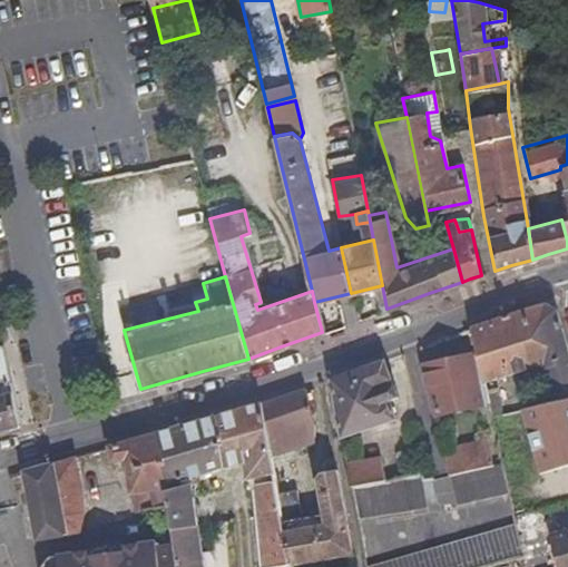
[(548,378),(536,382),(541,401),(567,393),(567,358),(554,308),(545,302),(509,313),(470,326),(476,352),(482,381),(542,359),(548,378)]
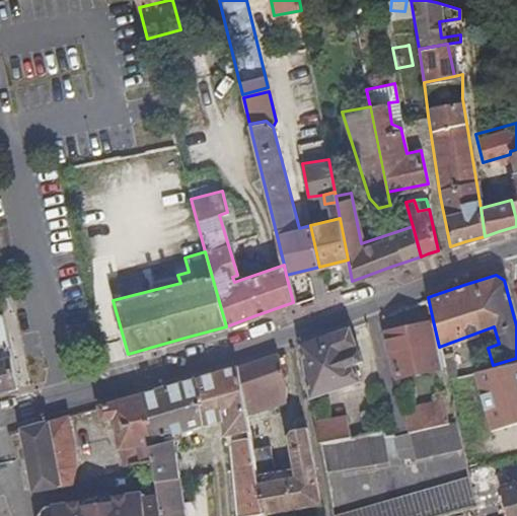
[(16,386),(16,385),(0,311),(0,391),(16,386)]
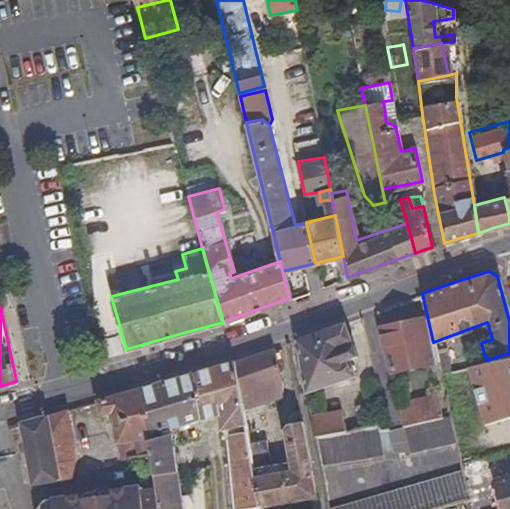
[(421,318),(430,364),(437,363),(433,342),(427,316),(421,318)]
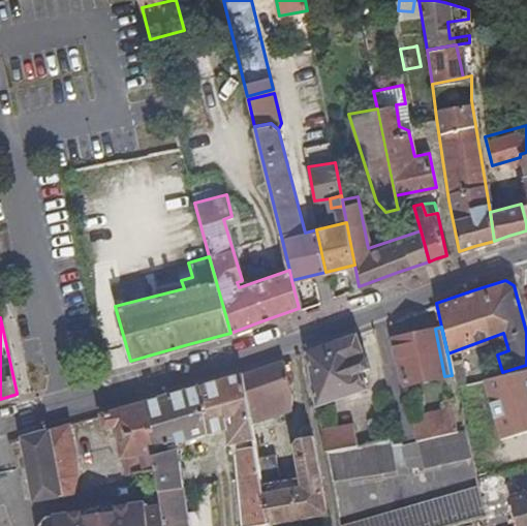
[(401,384),(444,376),(435,329),(393,340),(401,384)]
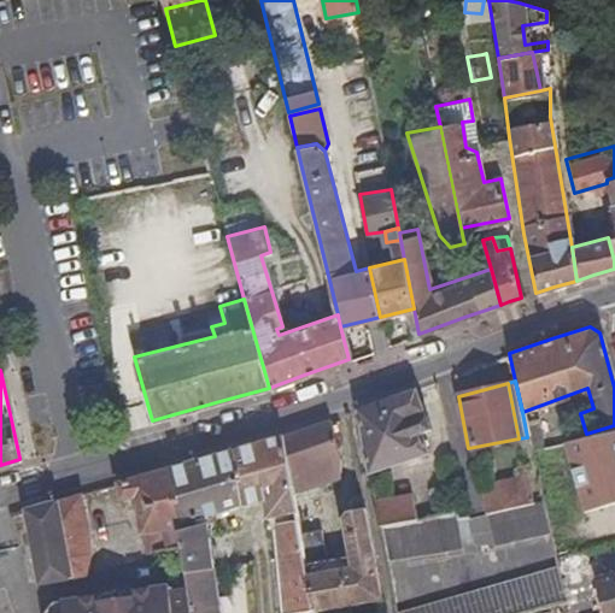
[(357,412),(369,476),(425,453),(417,434),(427,429),(422,416),(404,423),(403,419),(419,412),(415,389),(397,396),(357,412)]
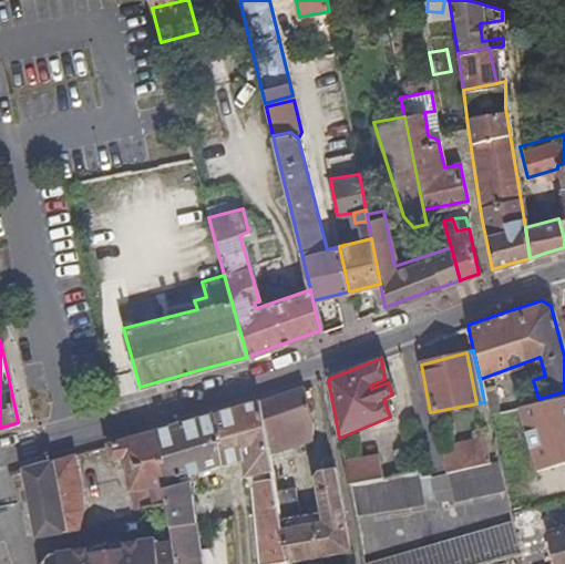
[(289,388),(259,399),(268,450),(315,440),(316,420),(301,385),(289,388)]
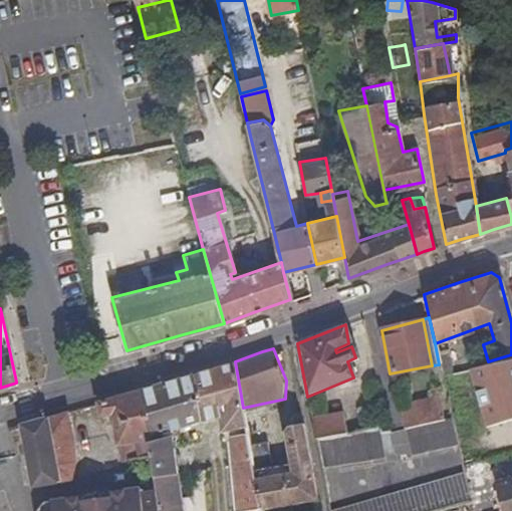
[(511,354),(488,361),(471,365),(485,421),(511,413),(511,354)]
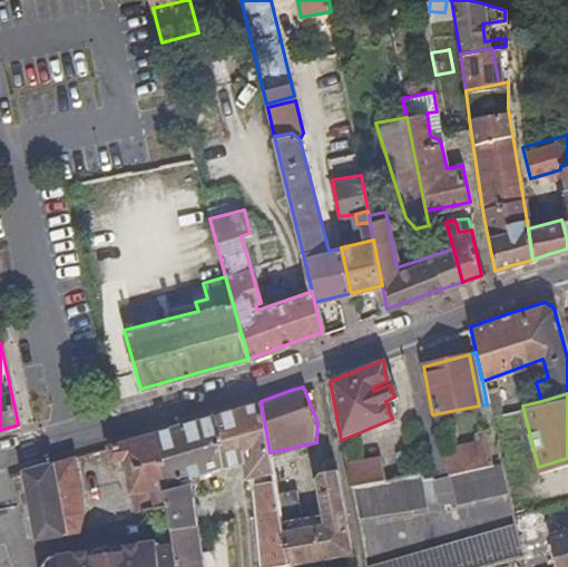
[(235,409),(245,459),(243,462),(245,479),(256,478),(264,566),(289,566),(289,564),(275,487),(270,452),(261,401),(242,407),(235,409)]
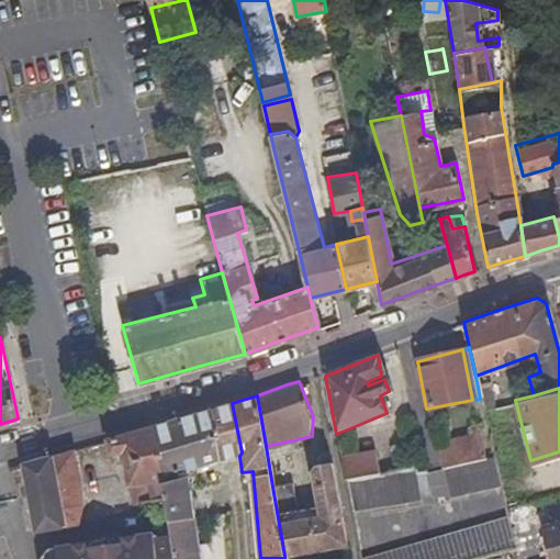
[(221,460),(239,456),(242,453),(232,403),(221,406),(212,409),(221,460)]
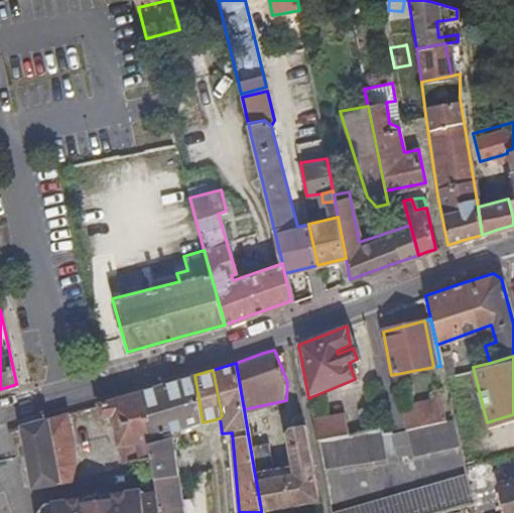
[(150,434),(203,422),(195,375),(143,389),(150,434)]
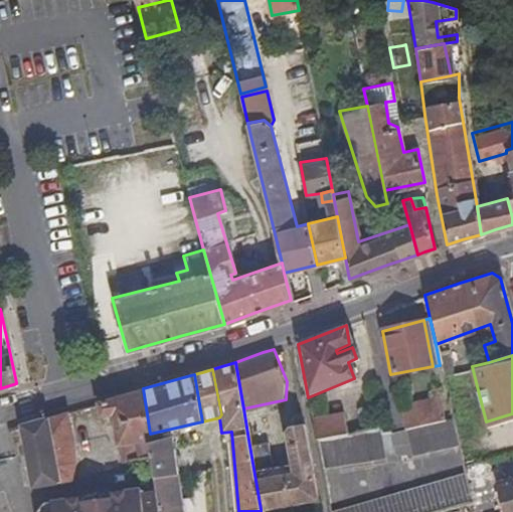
[(150,440),(150,434),(143,388),(115,396),(94,402),(98,416),(111,412),(118,445),(127,443),(130,461),(153,458),(150,440)]
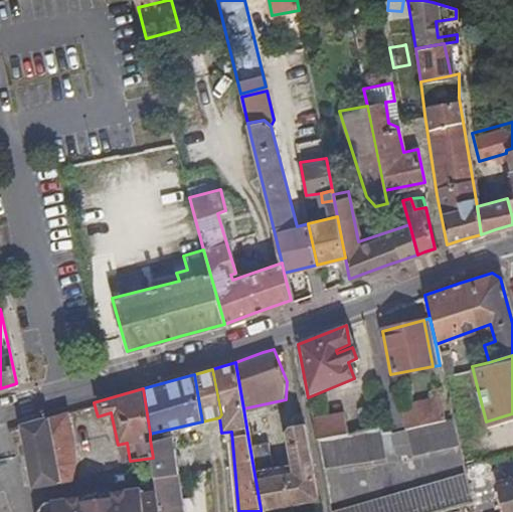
[(445,418),(440,396),(396,405),(401,433),(405,432),(445,418)]
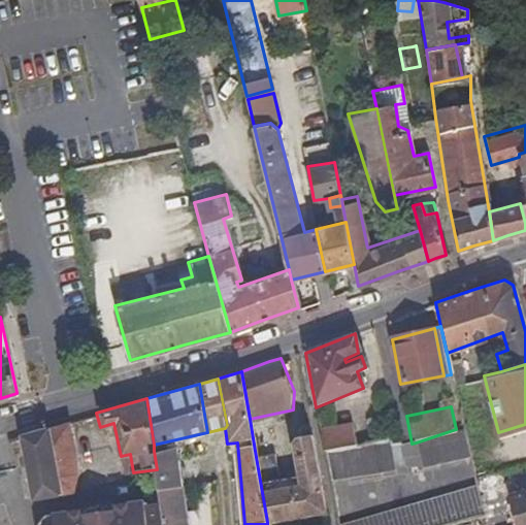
[(37,516),(60,509),(75,503),(74,477),(71,449),(68,421),(45,427),(21,434),(37,516)]
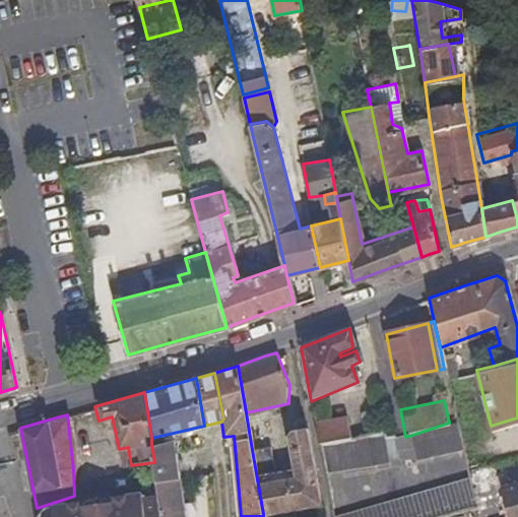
[(461,448),(455,421),(449,423),(409,436),(414,461),(461,450),(461,448)]
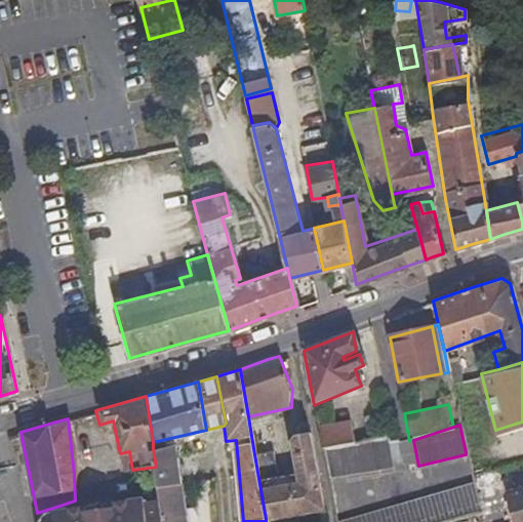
[(253,448),(266,519),(323,509),(310,432),(294,436),(290,441),(298,481),(275,485),(270,456),(262,457),(259,447),(253,448)]
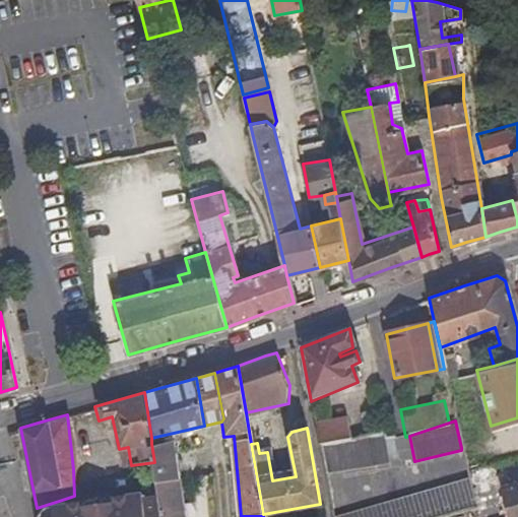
[(348,444),(348,440),(318,446),(324,479),(386,464),(384,452),(379,453),(376,438),(348,444)]
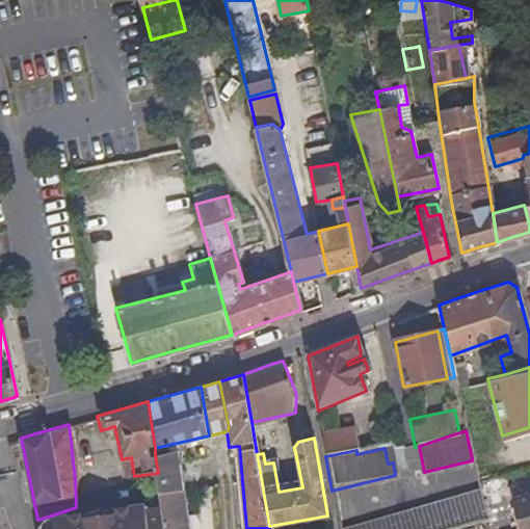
[(188,528),(183,487),(178,451),(155,454),(158,473),(165,528),(188,528)]
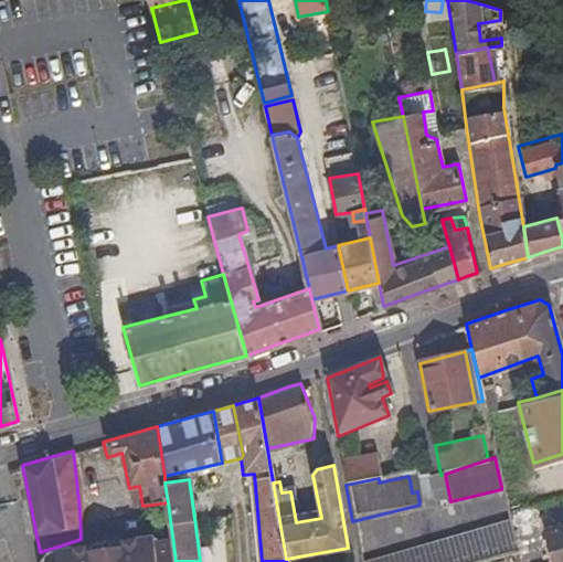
[(552,561),(554,561),(562,561),(562,519),(543,526),(546,533),(539,534),(546,561),(552,561)]
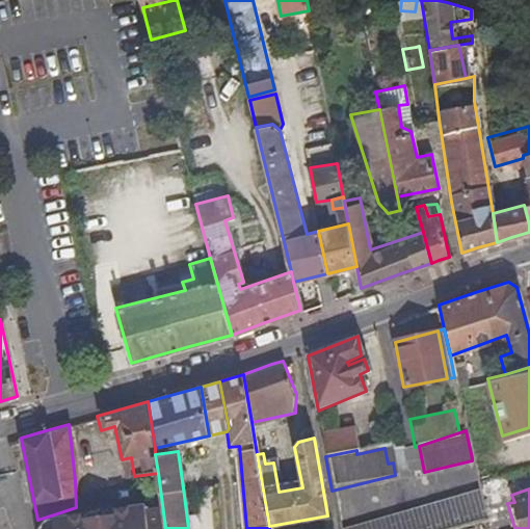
[(450,528),(485,519),(479,491),(352,528),(450,528)]
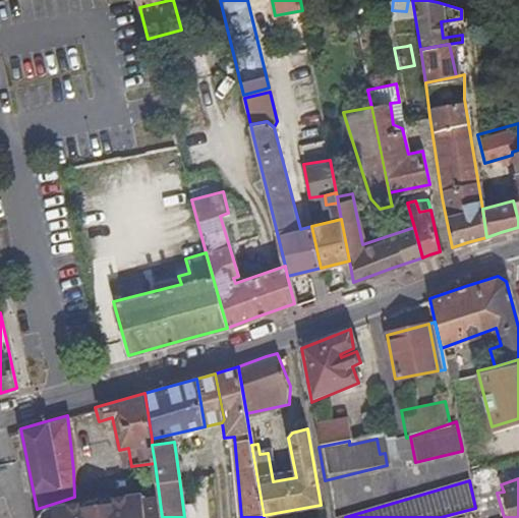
[(162,517),(159,496),(143,498),(142,493),(56,504),(57,517),(162,517)]
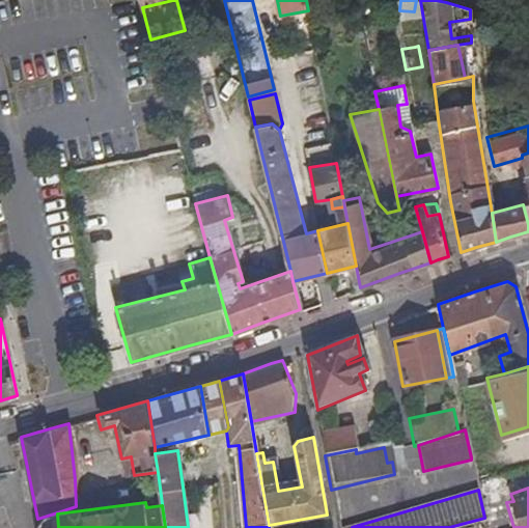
[(58,527),(57,513),(49,515),(42,524),(42,527),(58,527)]
